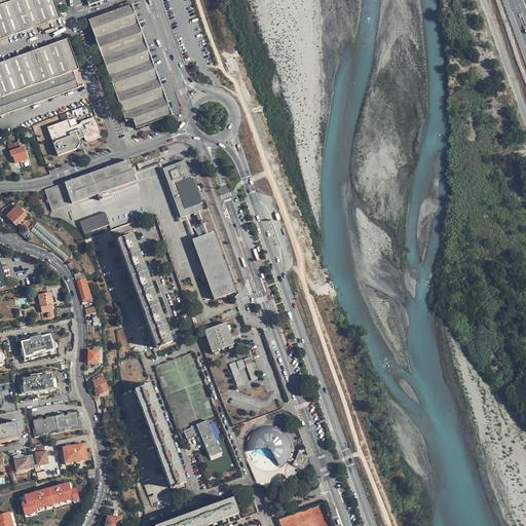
[(0,39),(61,19),(53,0),(14,0),(0,5),(0,39)]
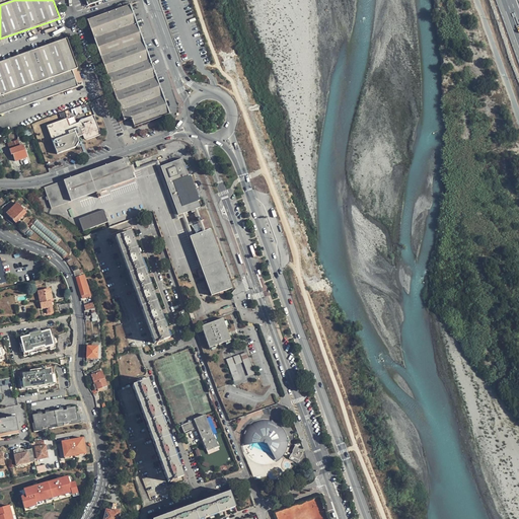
[(94,41),(101,60),(144,45),(130,5),(87,20),(94,39),(94,41)]
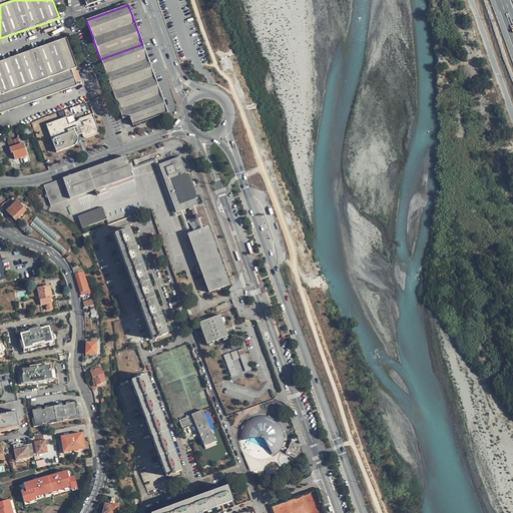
[(0,61),(0,95),(55,75),(76,68),(66,38),(0,61)]
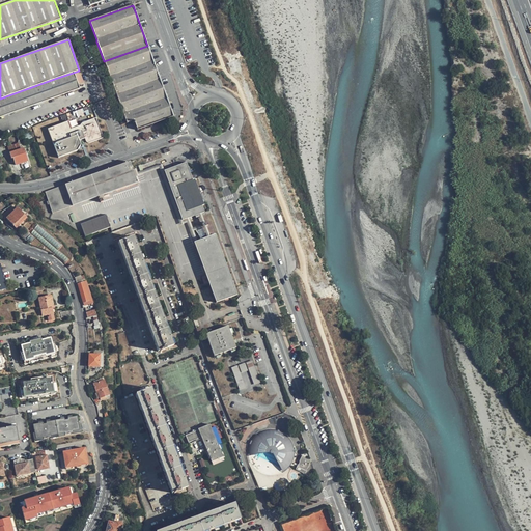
[(161,80),(147,46),(104,61),(117,95),(161,80)]
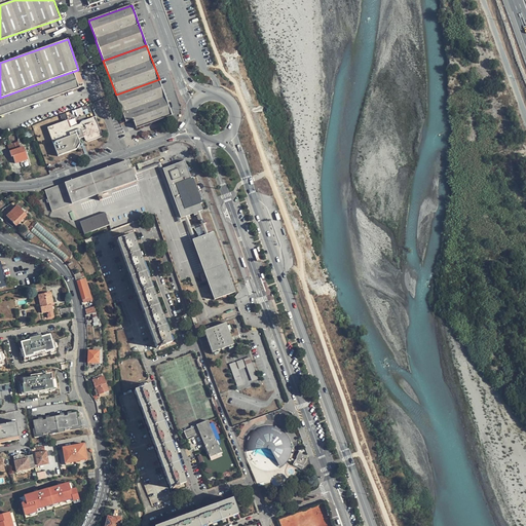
[(84,86),(78,70),(57,77),(0,98),(0,116),(79,88),(79,87),(84,86)]
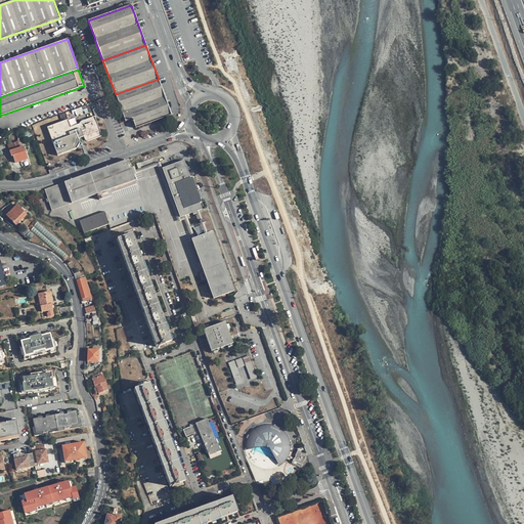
[(172,115),(159,79),(116,94),(125,121),(132,119),(135,128),(172,115)]
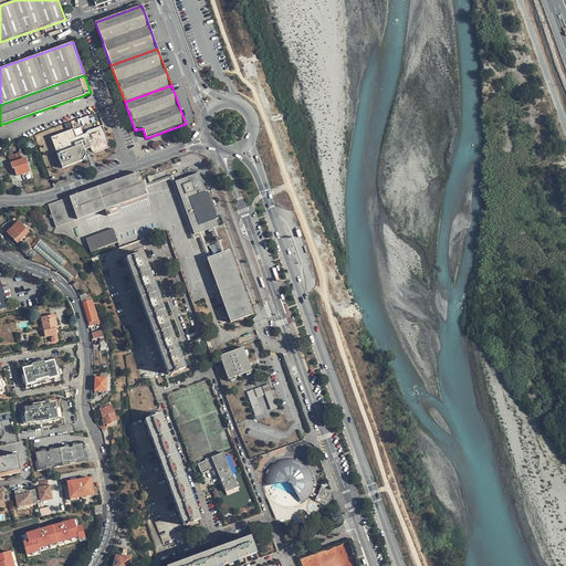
[(82,126),(52,136),(62,167),(87,159),(84,150),(92,147),(93,153),(111,147),(104,126),(83,133),(82,126)]
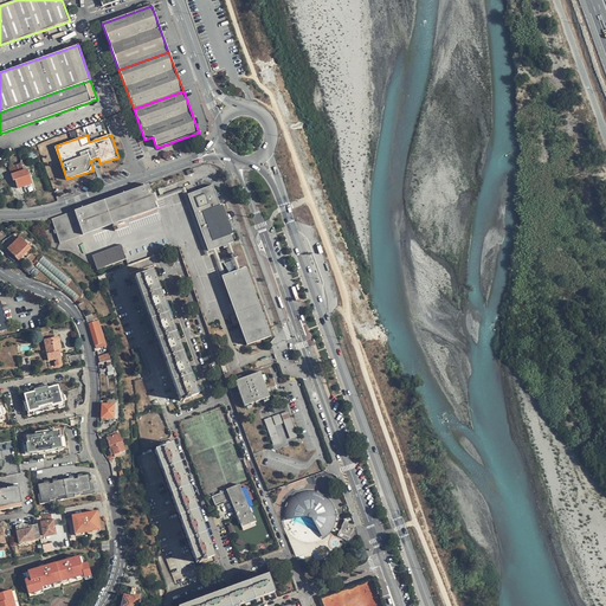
[(21,159),(21,161),(20,162),(19,163),(18,165),(11,167),(12,175),(26,171),(26,168),(23,169),(21,167),(25,165),(21,159)]
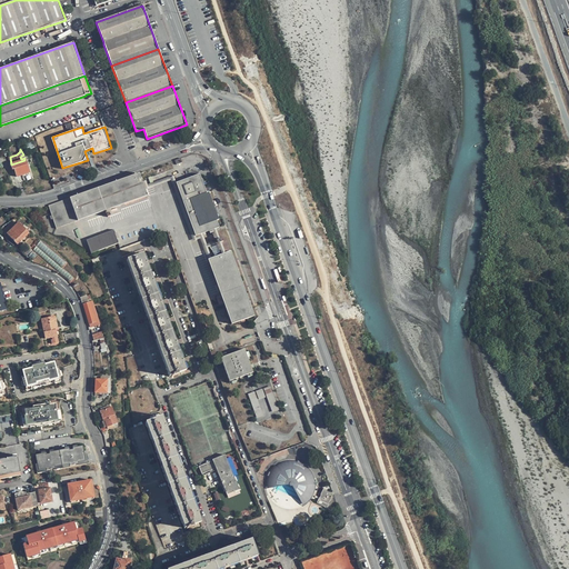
[(25,160),(11,165),(13,169),(15,169),(16,175),(17,177),(29,173),(30,172),(26,159),(25,160)]
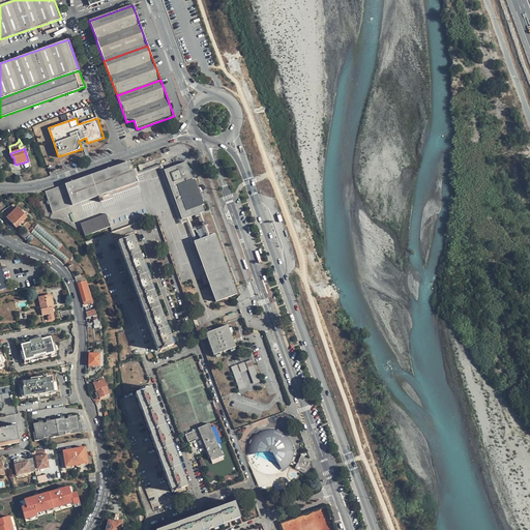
[(137,182),(129,162),(100,172),(87,177),(46,190),(53,212),(137,182)]
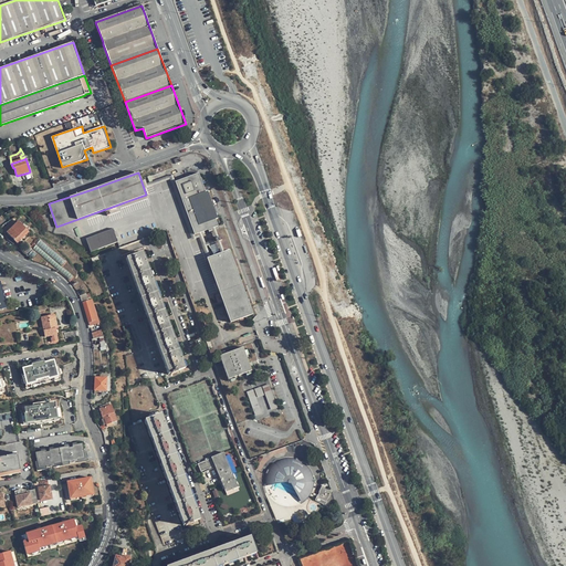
[(199,174),(176,182),(181,196),(195,234),(208,230),(213,228),(218,226),(216,219),(218,218),(208,191),(206,191),(199,174)]
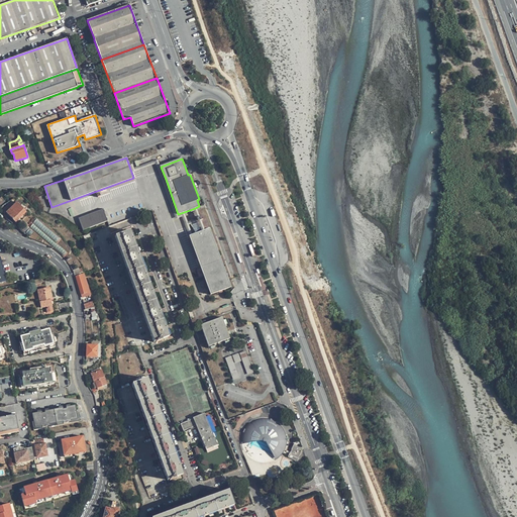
[(16,202),(10,208),(6,212),(16,222),(19,219),(18,218),(17,217),(24,210),(16,202)]
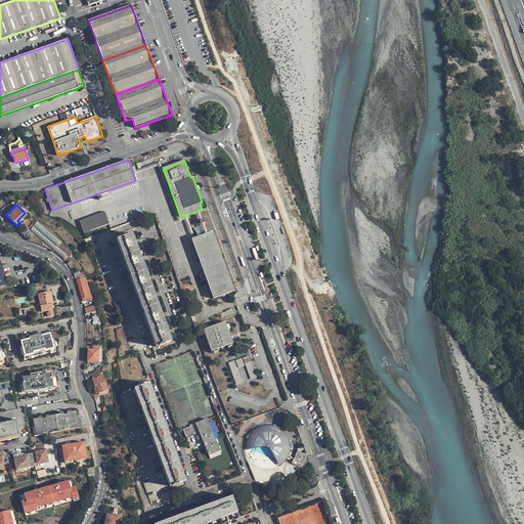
[(198,211),(192,213),(193,215),(195,214),(204,235),(207,234),(203,224),(202,221),(198,211)]
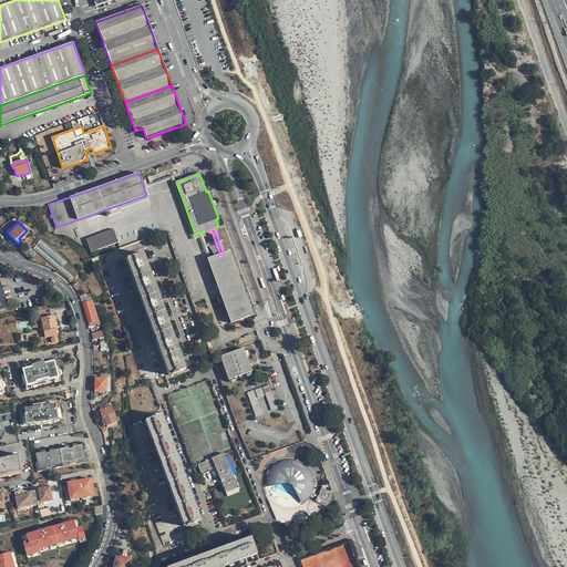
[(117,243),(113,229),(86,239),(91,251),(117,243)]
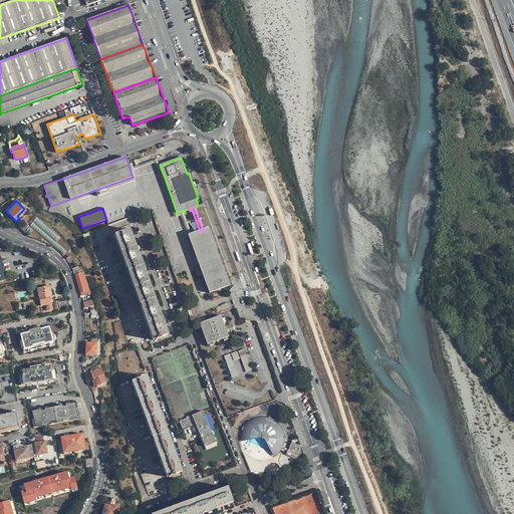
[(25,210),(24,209),(17,216),(18,217),(25,210)]
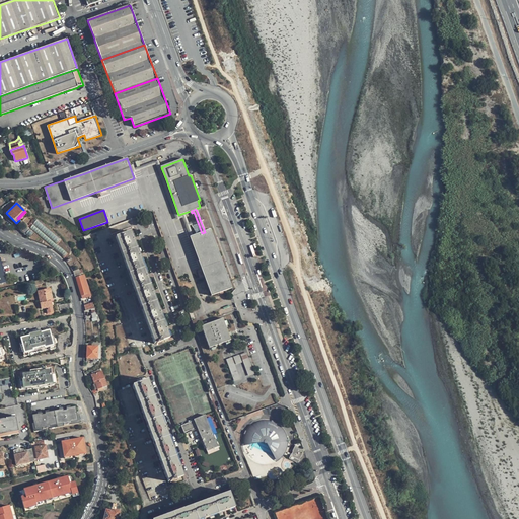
[(190,237),(203,273),(211,295),(231,288),(210,230),(205,232),(202,233),(190,237)]
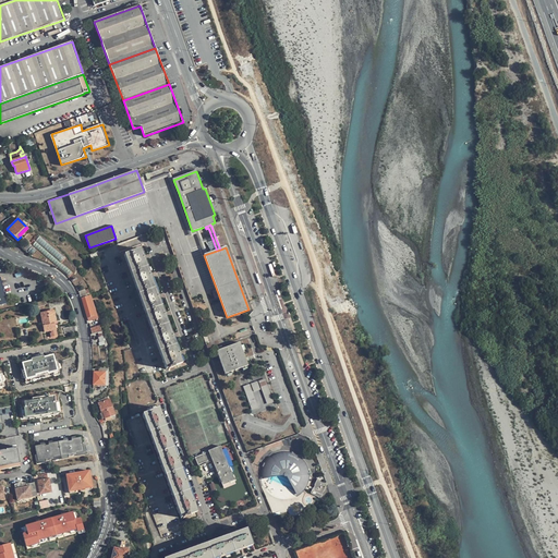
[(166,370),(171,367),(181,364),(179,359),(181,359),(178,351),(177,351),(172,341),(174,341),(171,334),(169,334),(165,319),(167,319),(164,312),(161,312),(158,302),(159,301),(157,294),(155,294),(152,284),(154,283),(150,276),(148,276),(144,263),(145,262),(143,254),(141,255),(138,250),(130,253),(124,255),(156,341),(160,355),(166,370)]
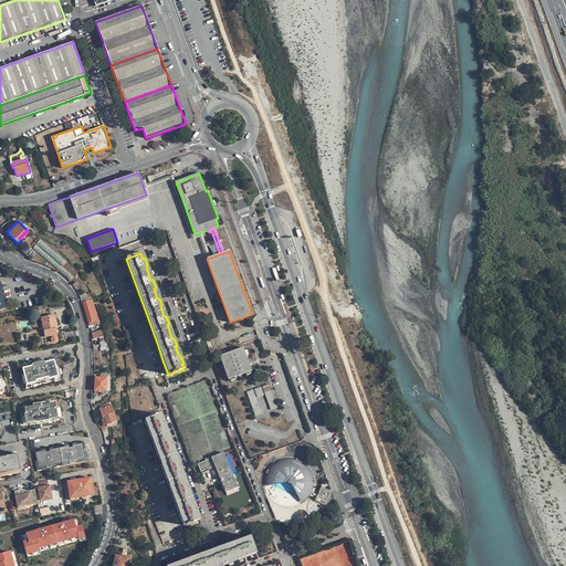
[(83,303),(88,323),(98,321),(94,307),(92,300),(83,303)]
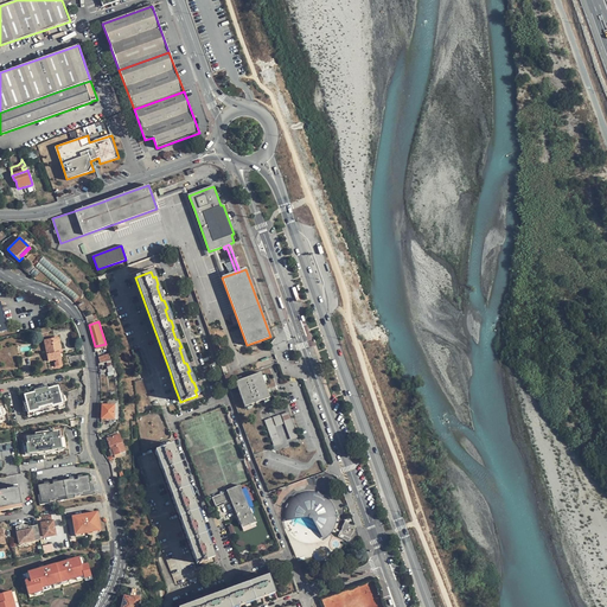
[(63,365),(61,353),(59,352),(57,338),(49,340),(45,340),(49,362),(55,360),(56,366),(63,365)]
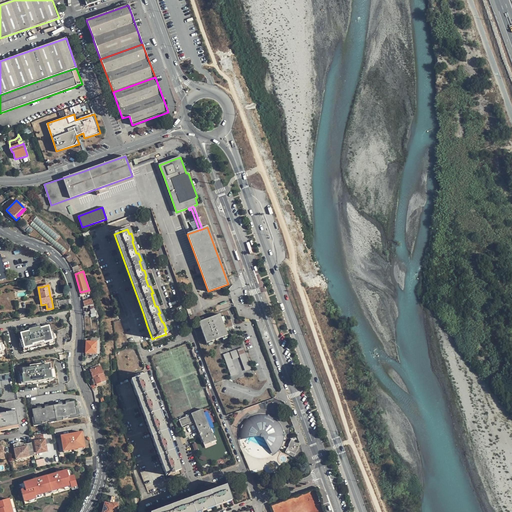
[(82,302),(81,302),(83,307),(90,306),(94,305),(91,296),(81,299),(82,302)]
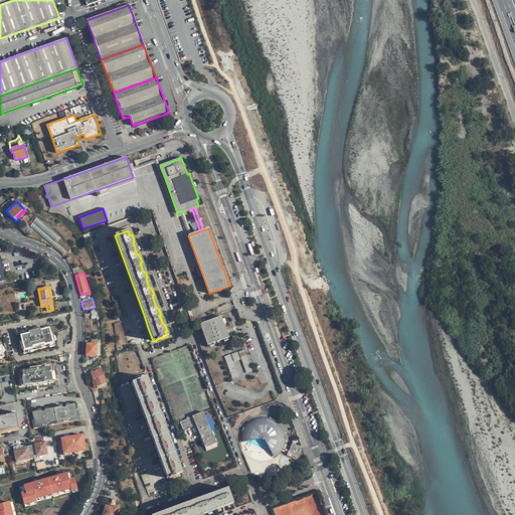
[(221,317),(200,324),(208,345),(228,338),(221,317)]
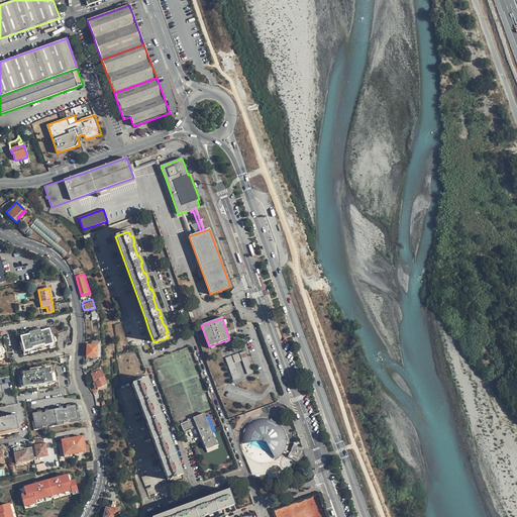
[(30,333),(21,335),(25,349),(33,347),(33,345),(44,342),(45,344),(54,342),(49,327),(41,329),(41,328),(29,331),(30,333)]
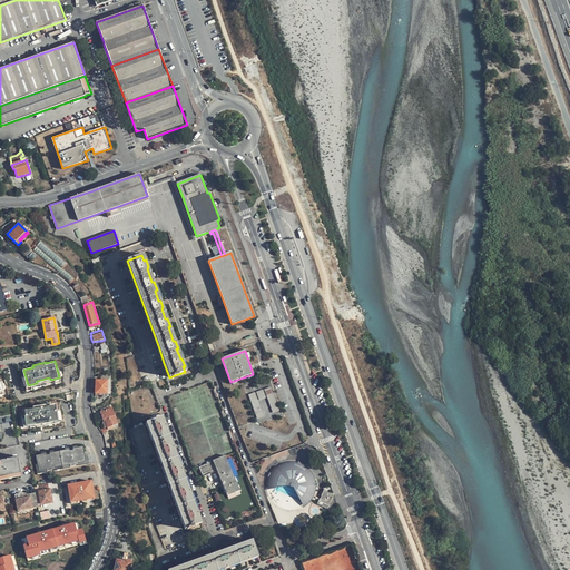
[(96,394),(107,394),(108,379),(102,379),(96,379),(96,394)]
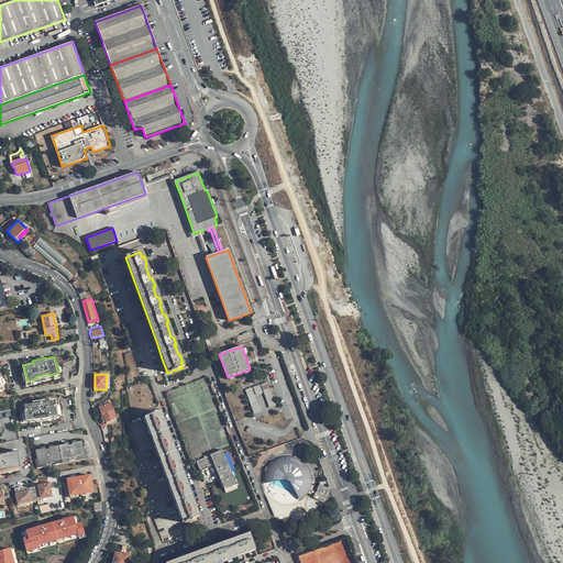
[(278,409),(268,381),(244,389),(254,418),(278,409)]
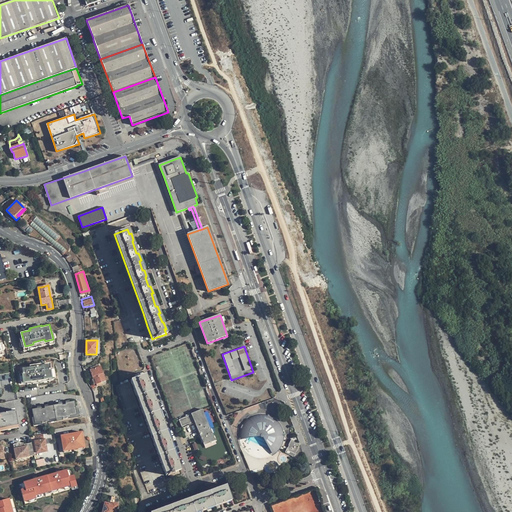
[(20,385),(54,379),(50,363),(17,368),(18,377),(20,385)]
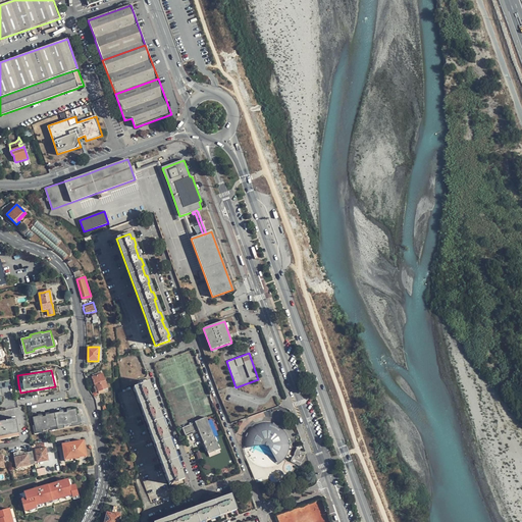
[(103,373),(92,377),(94,385),(96,385),(98,392),(107,388),(103,373)]
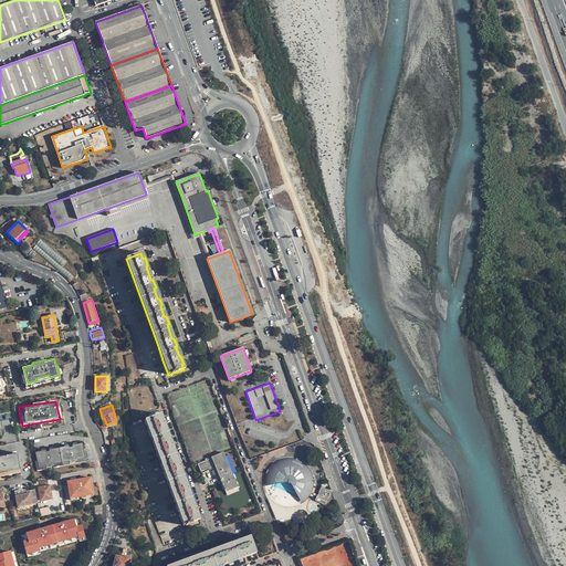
[(161,420),(159,410),(149,415),(142,417),(184,525),(189,523),(198,520),(197,515),(198,514),(196,507),(194,507),(188,493),(190,492),(187,484),(186,485),(180,471),(182,470),(179,463),(178,463),(173,450),(175,449),(171,441),(169,442),(165,428),(166,427),(164,419),(161,420)]
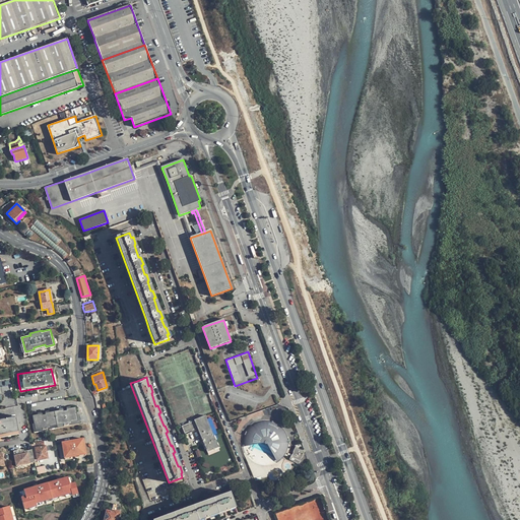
[(64,426),(72,425),(72,423),(78,421),(76,407),(67,409),(67,410),(64,411),(64,410),(46,413),(46,414),(43,415),(43,414),(34,416),(36,430),(43,429),(43,430),(51,429),(51,427),(64,425),(64,426)]
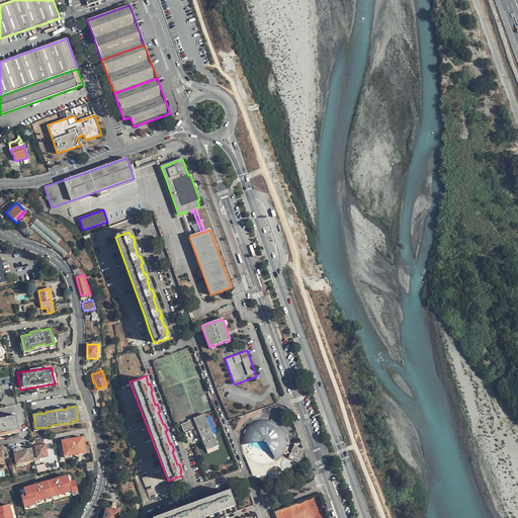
[(184,432),(196,427),(206,450),(218,446),(204,414),(193,419),(193,420),(181,425),(184,432)]
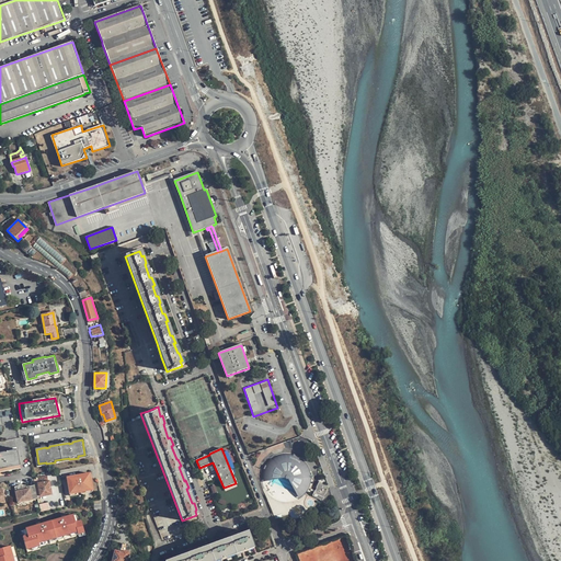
[(0,469),(20,466),(16,450),(0,453),(0,469)]
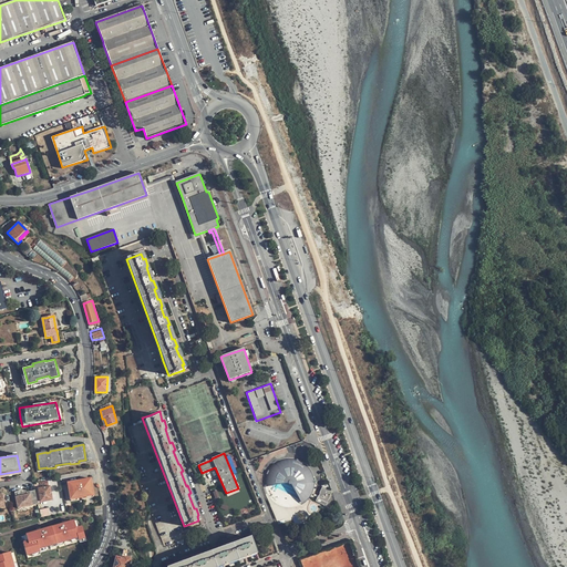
[(263,470),(277,511),(318,496),(303,455),(263,470)]
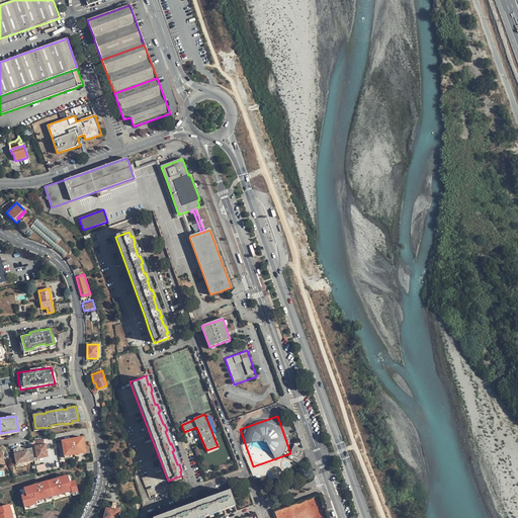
[(70,440),(61,441),(63,455),(85,451),(83,438),(74,439),(73,439),(73,441),(70,441),(70,440)]
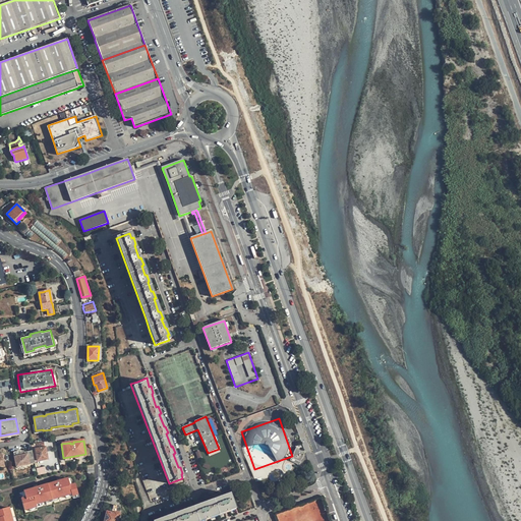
[(48,460),(48,459),(46,447),(45,447),(44,442),(33,445),(36,461),(48,460)]
